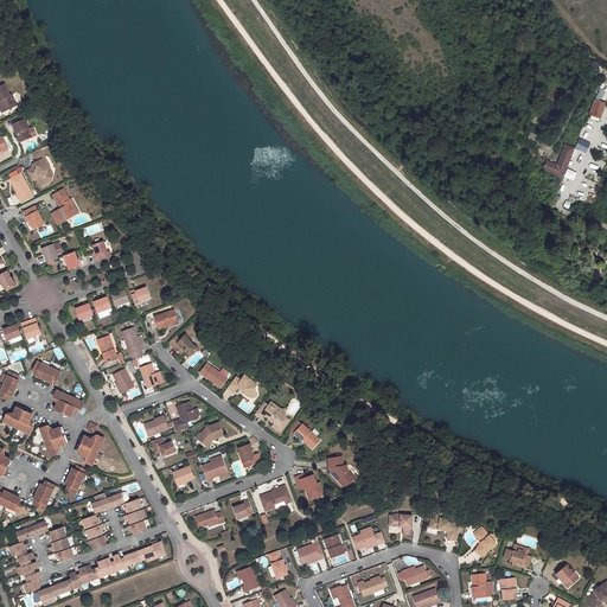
[(12,97),(5,84),(0,85),(0,102),(0,103),(0,108),(1,110),(10,106),(11,108),(17,104),(13,97),(12,97)]
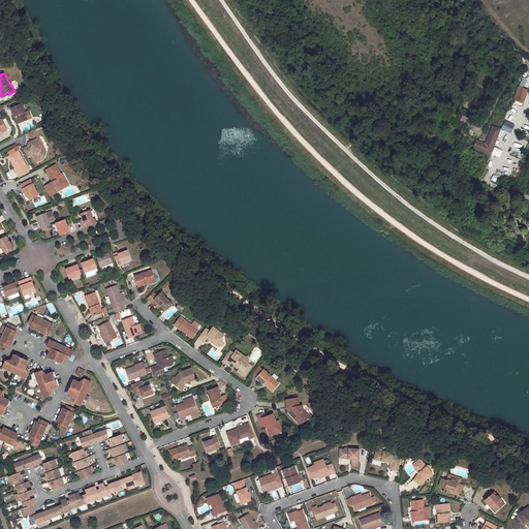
[(519,86),(518,87),(514,99),(523,102),(527,90),(519,86)]
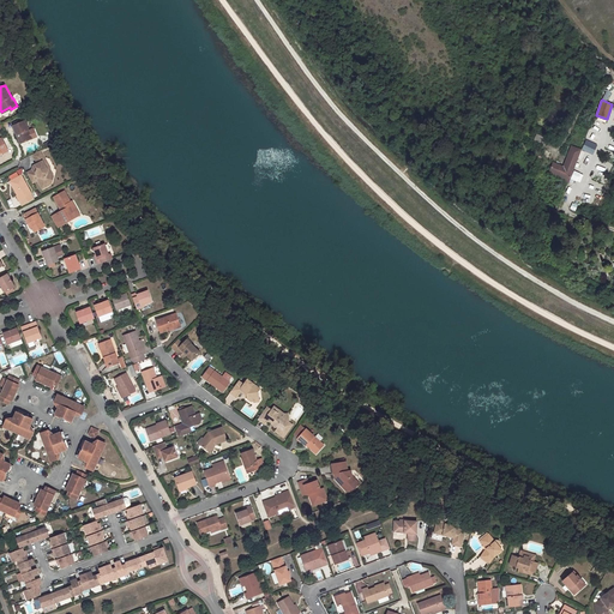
[(34,137),(24,120),(13,126),(18,133),(23,143),(34,137)]
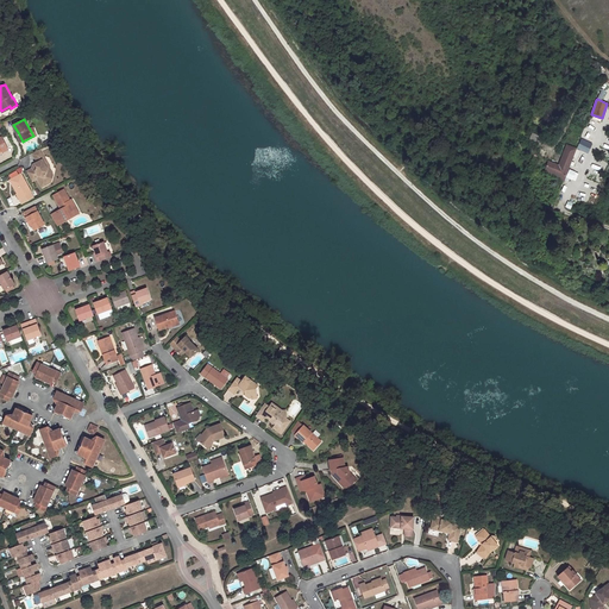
[(539,137),(532,133),(528,140),(537,144),(539,137)]
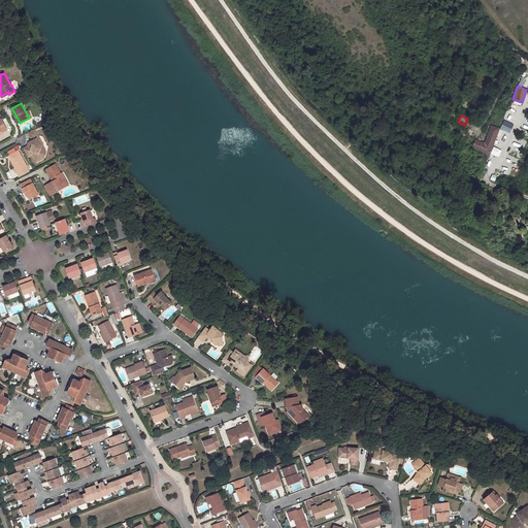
[(513,125),(504,121),(500,129),(509,133),(513,125)]
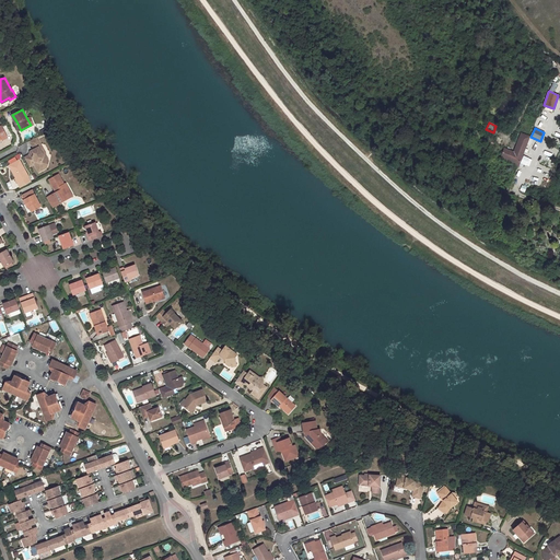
[(513,152),(504,148),(500,159),(518,165),(528,137),(521,133),(516,147),(515,147),(513,152)]
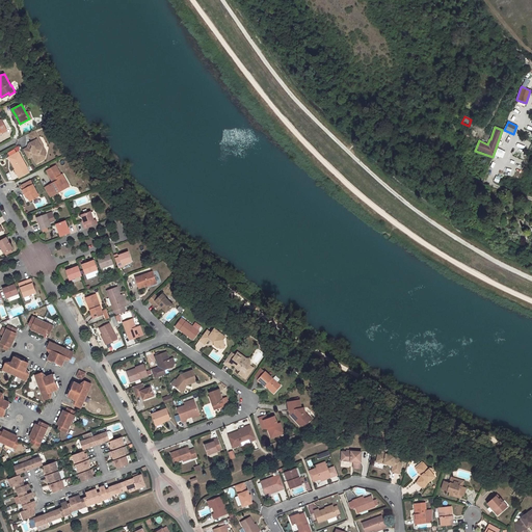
[(42,148),(37,139),(37,136),(35,131),(28,134),(30,138),(31,137),(33,141),(29,143),(28,145),(29,145),(28,148),(23,150),(28,159),(33,156),(36,164),(41,161),(42,159),(44,159),(45,153),(43,148),(42,148)]
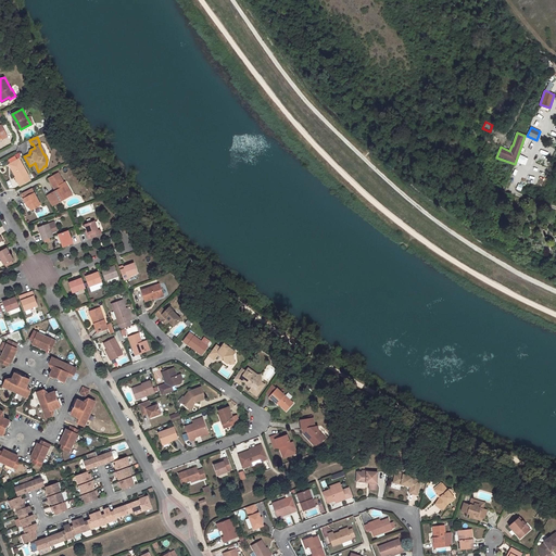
[(528,159),(519,155),(517,162),(525,165),(528,159)]
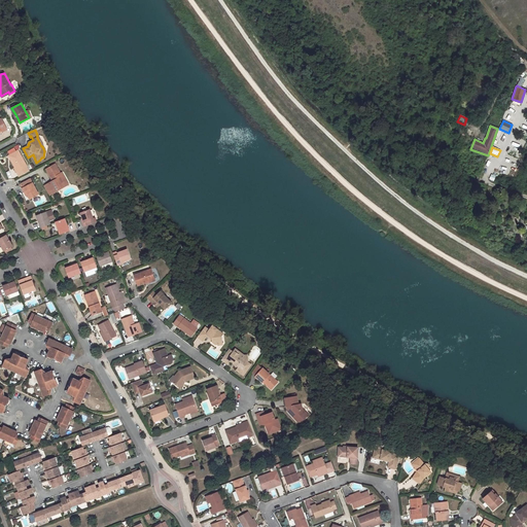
[(18,150),(11,154),(13,157),(10,159),(15,168),(14,168),(18,172),(27,167),(18,150)]
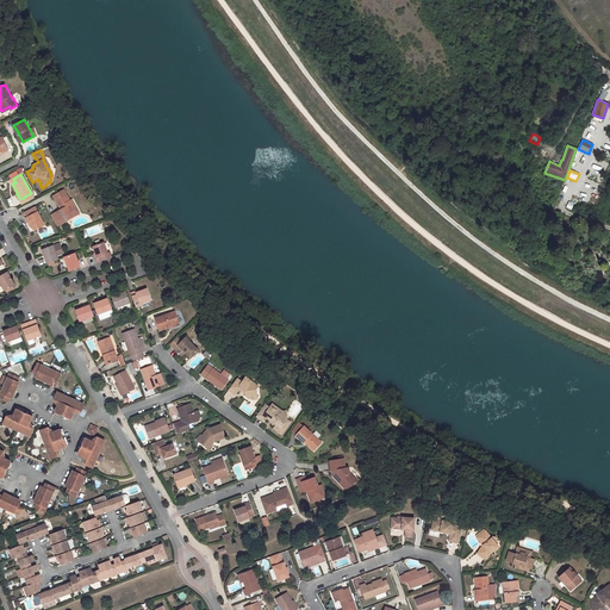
[(64,223),(78,216),(74,211),(78,209),(73,200),(70,201),(67,194),(62,197),(60,192),(54,195),(60,207),(62,206),(63,209),(61,210),(51,215),(56,224),(62,221),(64,223)]
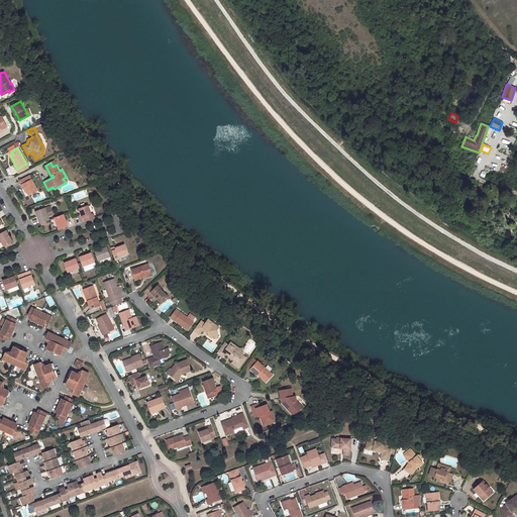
[(38,190),(30,175),(21,180),(24,184),(22,185),(24,188),(25,187),(27,190),(29,195),(38,190)]
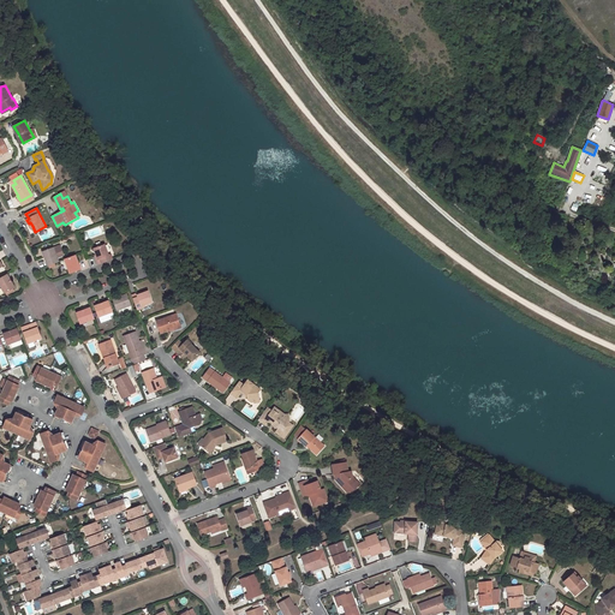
[(95,249),(99,260),(96,260),(99,266),(113,260),(112,255),(109,256),(106,245),(95,249)]
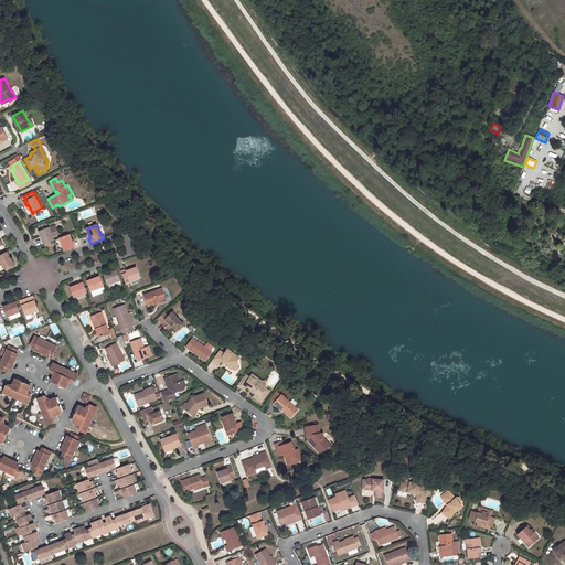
[(54,240),(50,227),(40,231),(44,244),(54,240)]
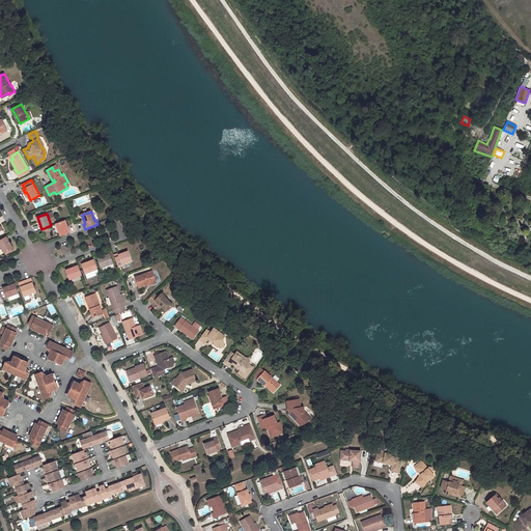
[(71,231),(65,220),(56,223),(60,235),(71,231)]
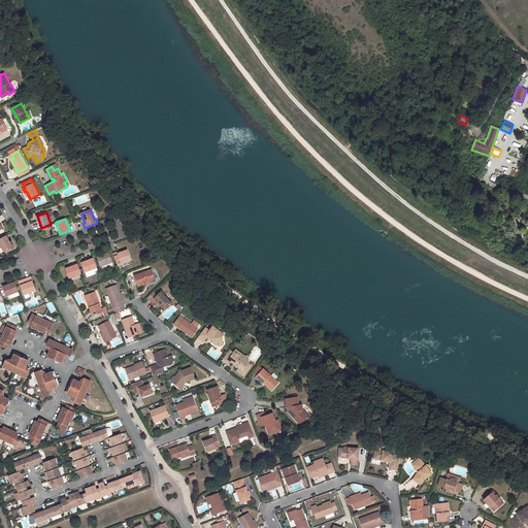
[(0,238),(0,244),(4,252),(12,246),(6,235),(0,238)]
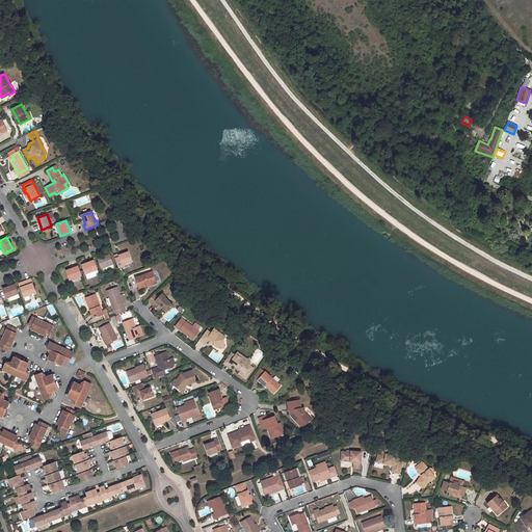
[(129,251),(120,255),(120,254),(115,255),(120,268),(124,266),(124,264),(132,261),(129,251)]
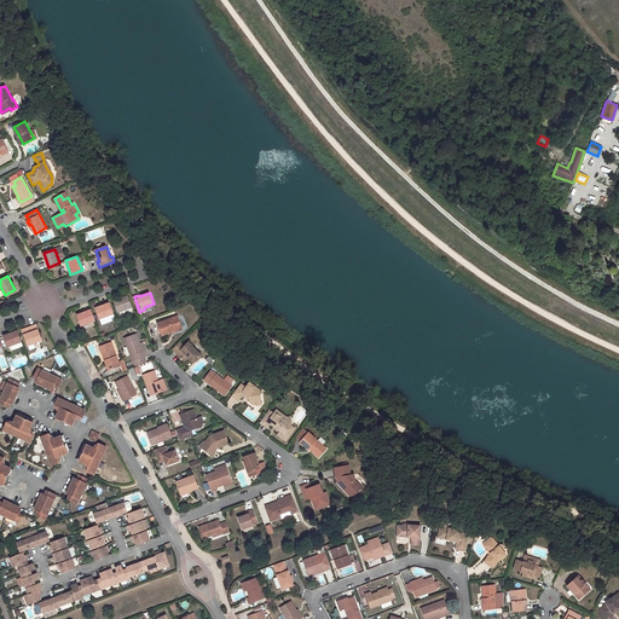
[(115,301),(120,312),(133,307),(129,296),(115,301)]
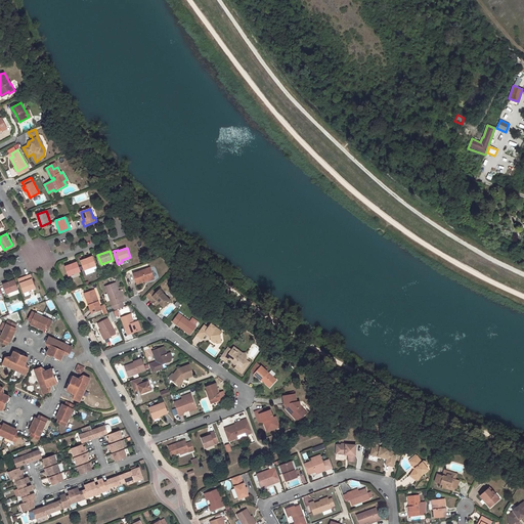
[(94,266),(97,265),(94,256),(82,260),(85,270),(86,269),(87,274),(96,271),(94,266)]
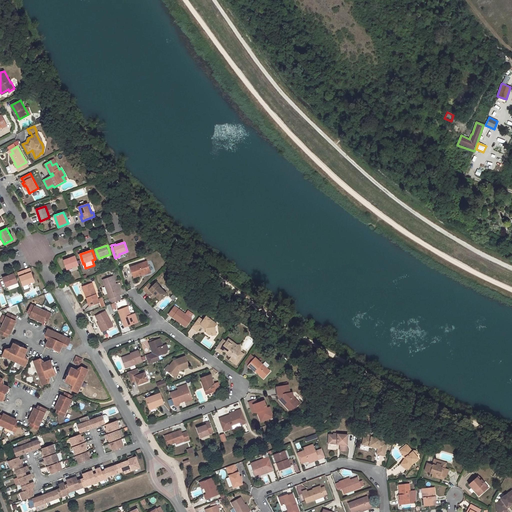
[(76,256),(65,260),(68,269),(79,265),(76,256)]
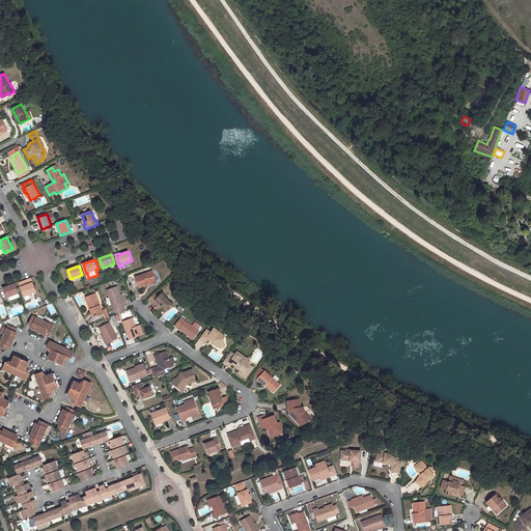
[(152,271),(135,278),(139,288),(157,281),(152,271)]
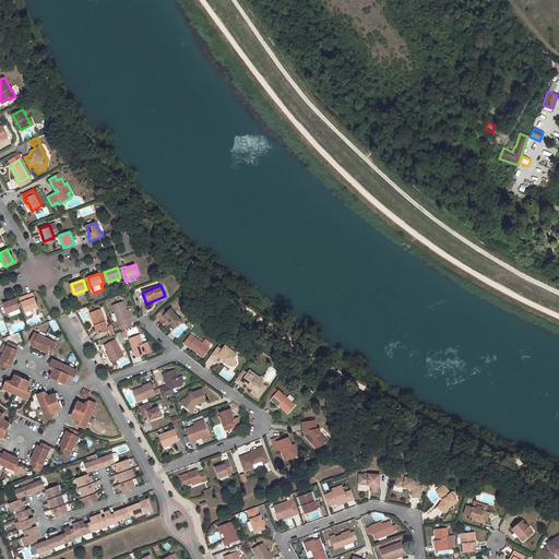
[(25,312),(38,308),(34,298),(33,294),(20,298),(25,312)]
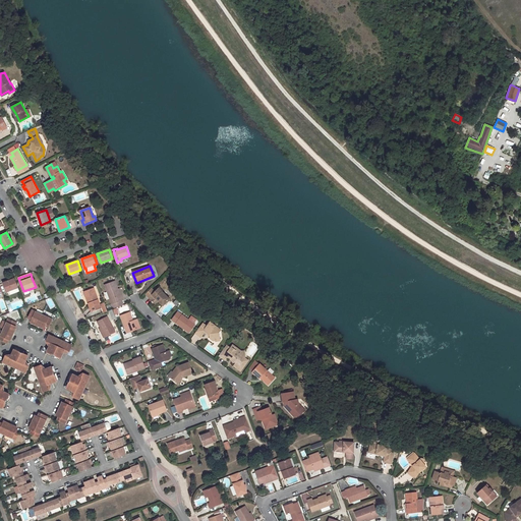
[(15,278),(3,283),(6,292),(18,288),(15,278)]
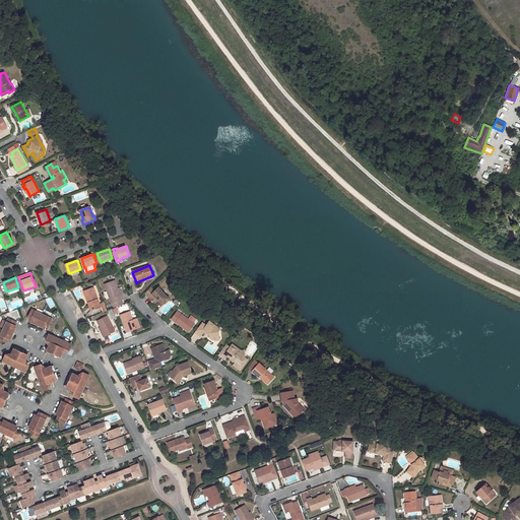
[(105,284),(112,303),(122,300),(124,299),(122,295),(121,295),(118,288),(115,280),(105,284)]
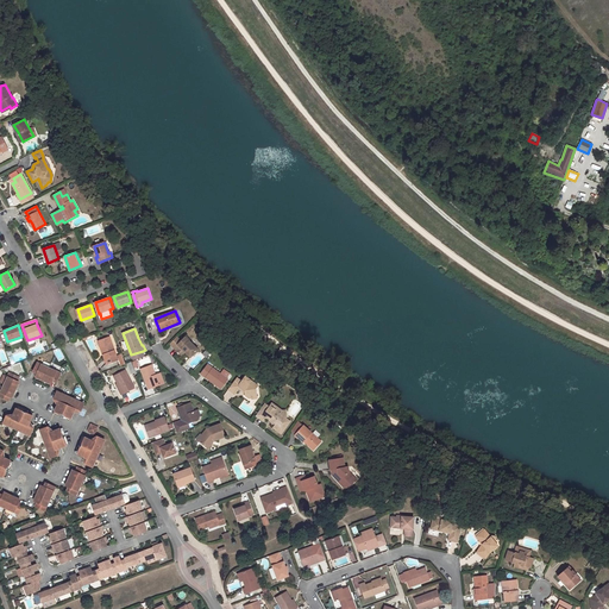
[(102,350),(107,364),(118,359),(110,337),(100,340),(104,350),(102,350)]
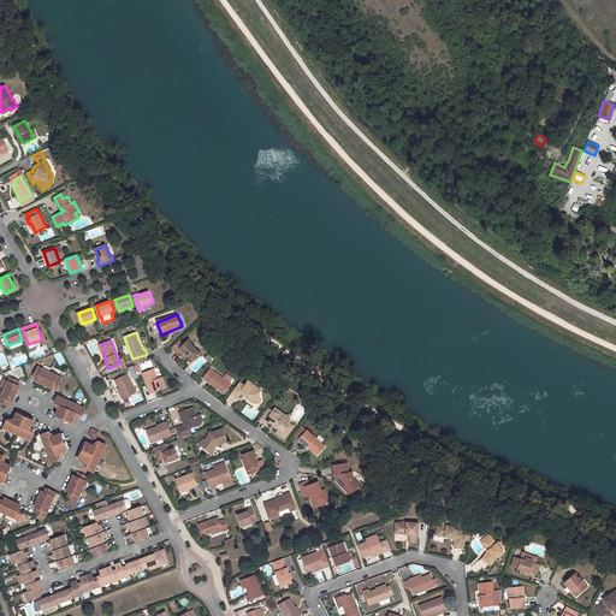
[(201,354),(187,341),(176,353),(181,357),(184,354),(188,356),(193,362),(201,354)]
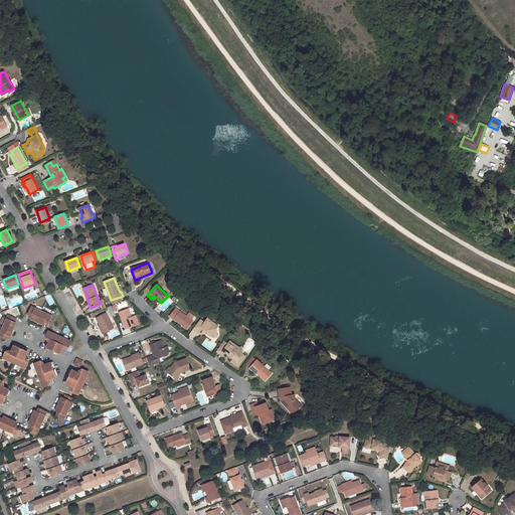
[(111,300),(113,305),(122,302),(121,297),(111,300)]
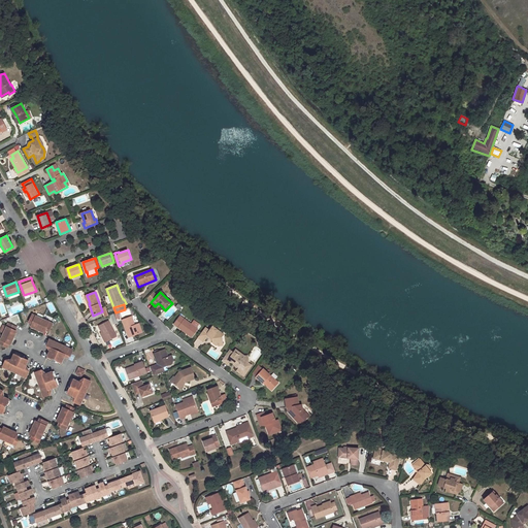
[(38,330),(43,319),(33,315),(29,323),(32,324),(31,327),(38,330)]
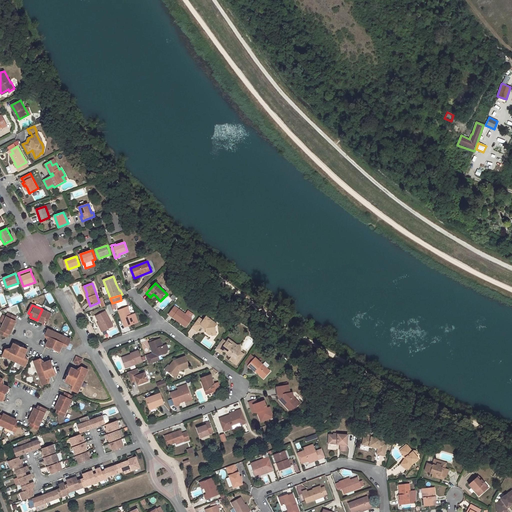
[(130,316),(129,312),(130,311),(128,307),(119,310),(125,327),(138,322),(135,314),(131,315),(130,316)]
